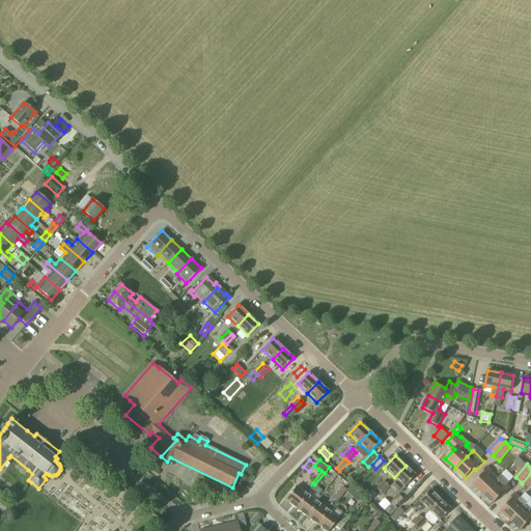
[(406,466),(394,477),(403,486),(415,475),(406,466)]
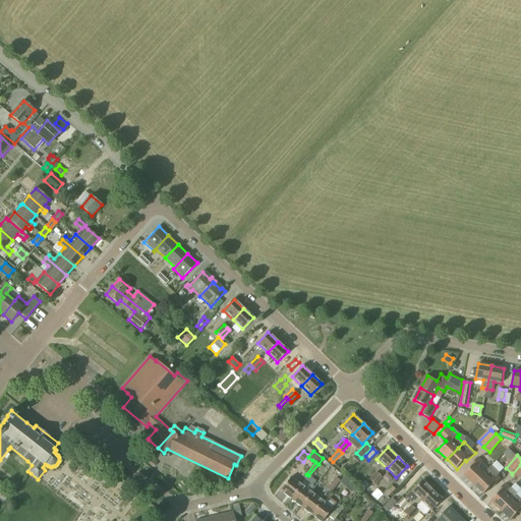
[(474,484),(474,485),(485,473),(484,473),(478,467),(483,462),(478,457),(470,464),(473,466),(464,475),(474,484)]
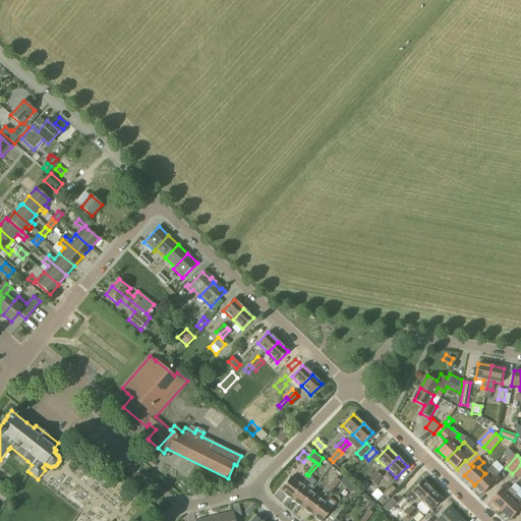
[(319,464),(308,475),(310,477),(321,465),(319,464)]
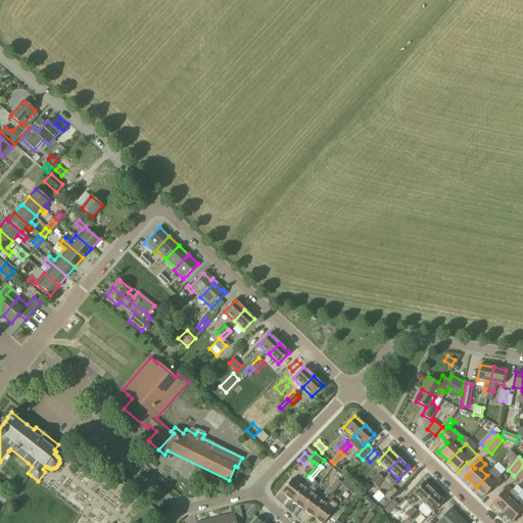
[(522,467),(514,476),(520,481),(522,477),(522,467)]
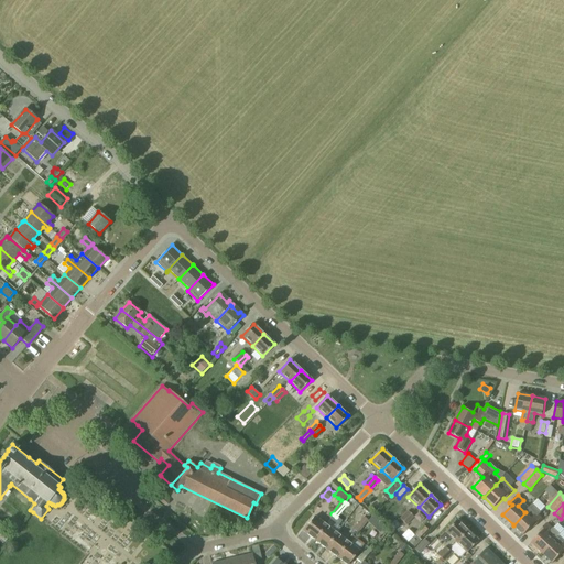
[(525,512),(513,525),(524,535),(533,525),(534,528),(543,518),(539,514),(541,512),(532,505),(524,512),(525,512)]
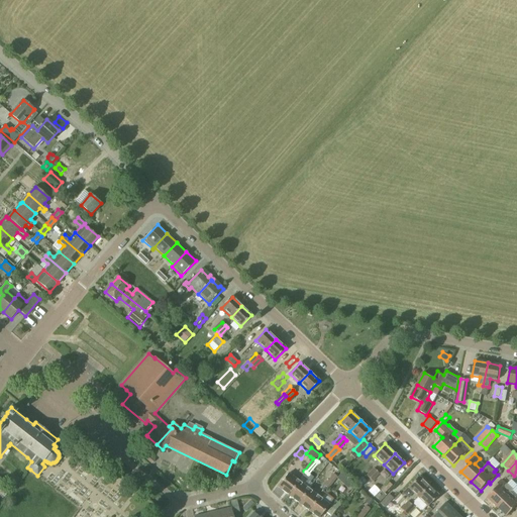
[(370,479),(377,471),(374,468),(367,476),(370,479)]
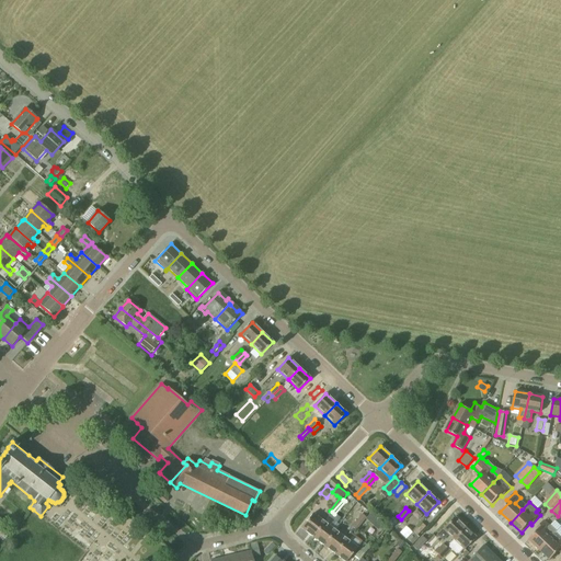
[(207,519),(212,511),(206,508),(203,517),(207,519)]
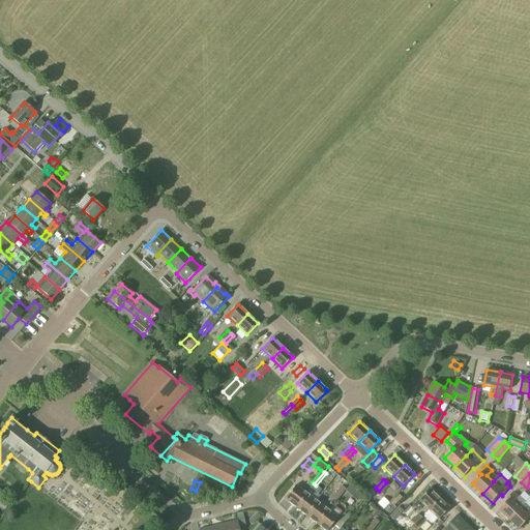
[(389,486),(395,492),(401,487),(393,480),(389,486)]
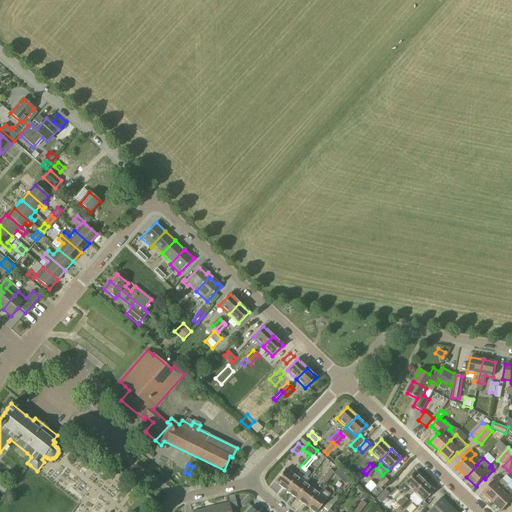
[(376,468),(373,466),(366,474),(369,476),(376,468)]
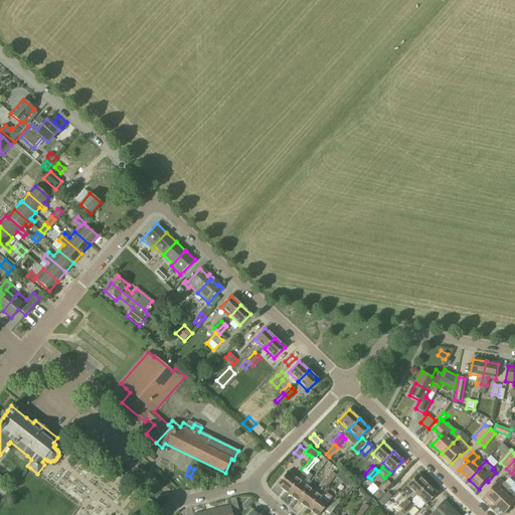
[(287,493),(298,480),(287,472),(277,485),(287,493)]
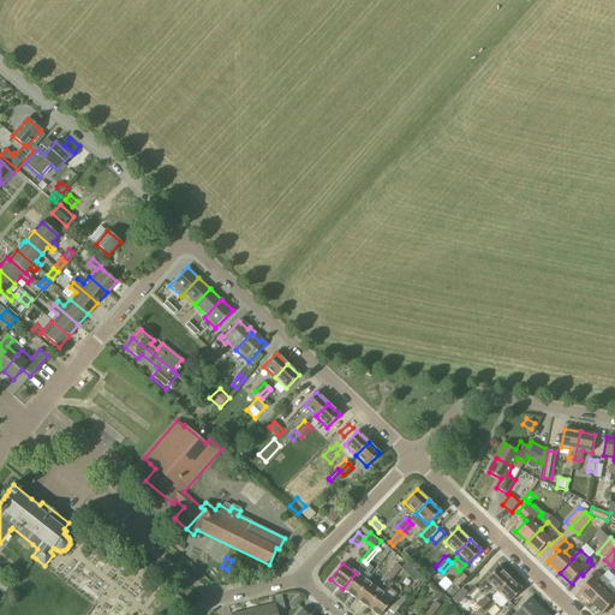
[(386,578),(388,580),(399,566),(396,563),(386,578)]
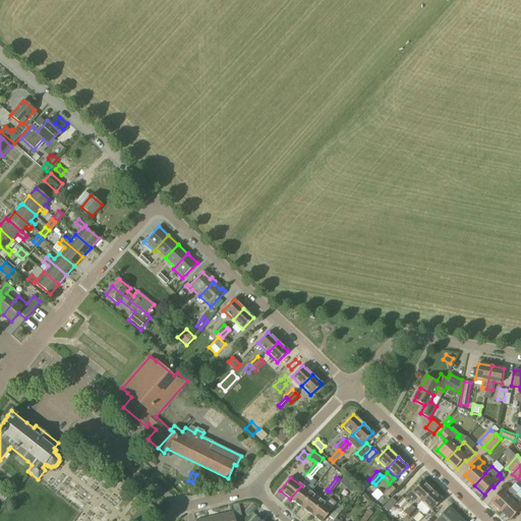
[(338,479),(329,491),(332,494),(341,481),(338,479)]
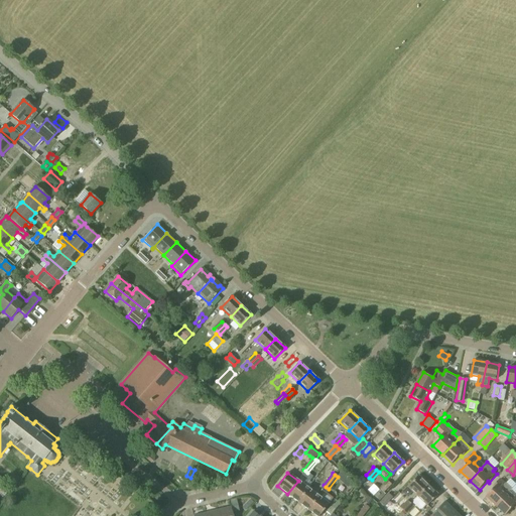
[(417,497),(427,486),(418,476),(407,487),(417,497)]
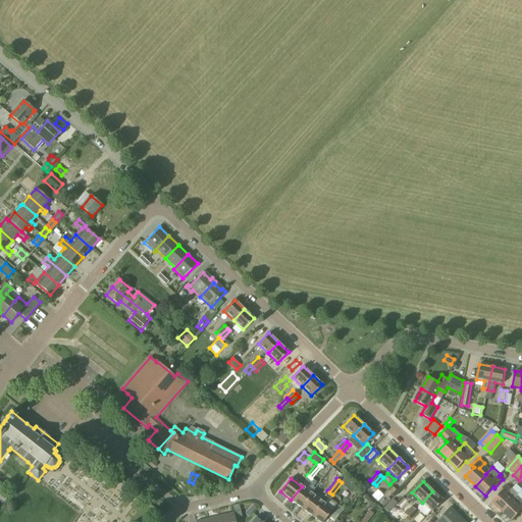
[(502,512),(517,497),(519,494),(512,487),(512,488),(507,483),(499,492),(501,493),(492,503),(502,512)]
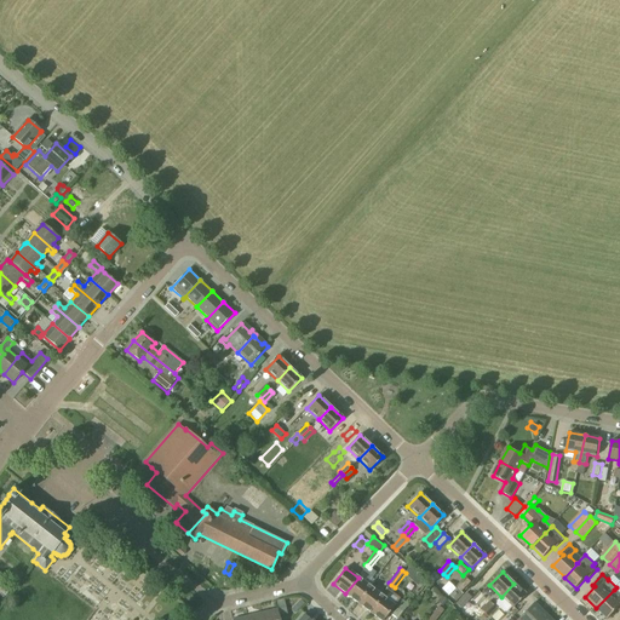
[(359,603),(371,586),(359,578),(345,593),(359,603)]
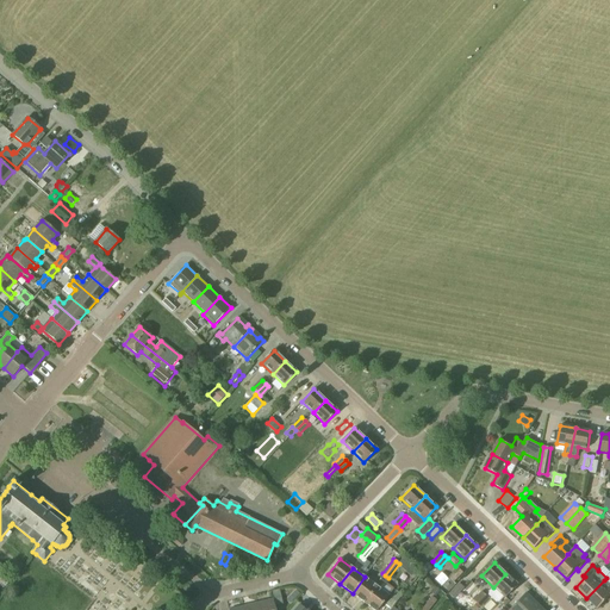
[(459,568),(449,578),(454,582),(464,572),(459,568)]
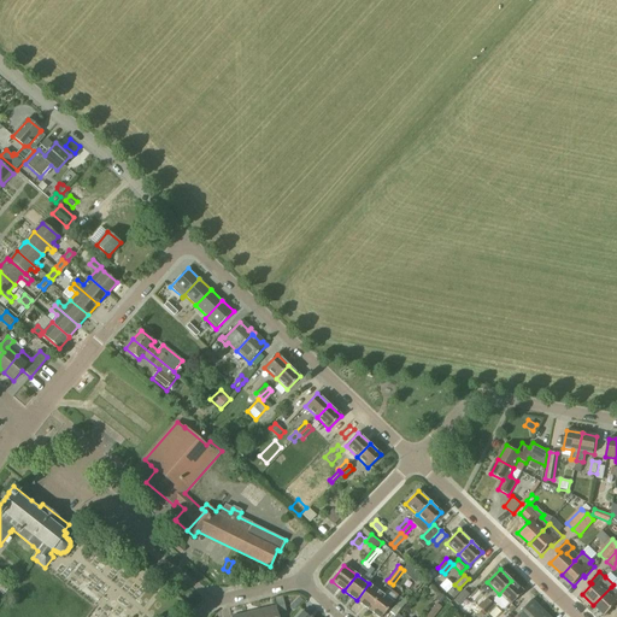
[(511,581),(499,594),(510,605),(523,592),(511,581)]
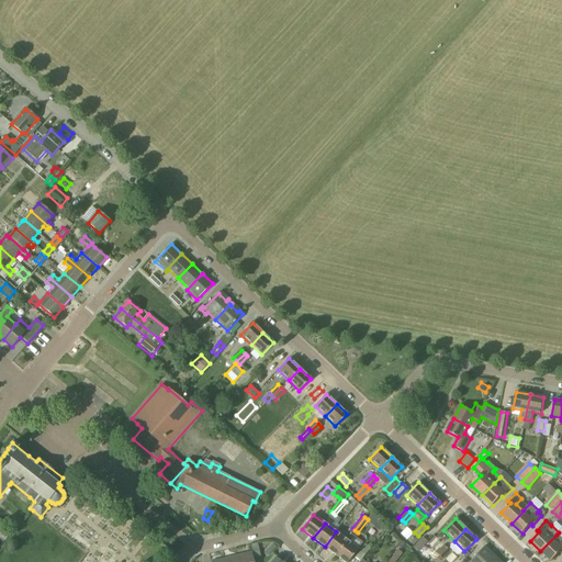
[(336,555),(347,540),(336,531),(325,547),(336,555)]
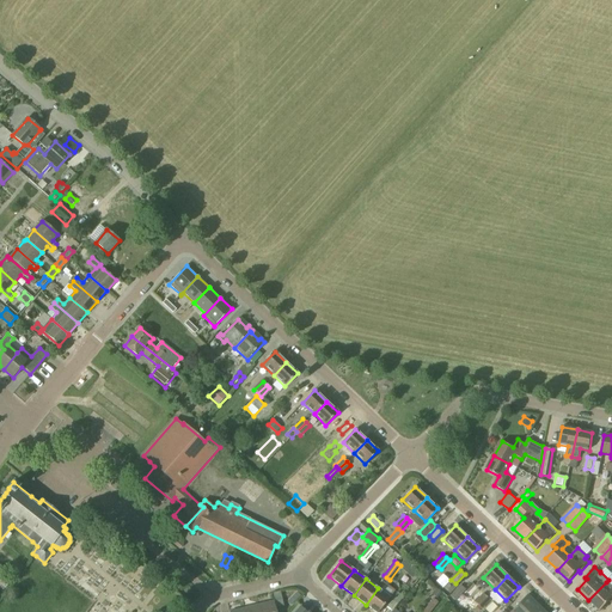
[(611,587),(606,582),(588,600),(600,611),(610,601),(611,603),(611,601),(611,587)]
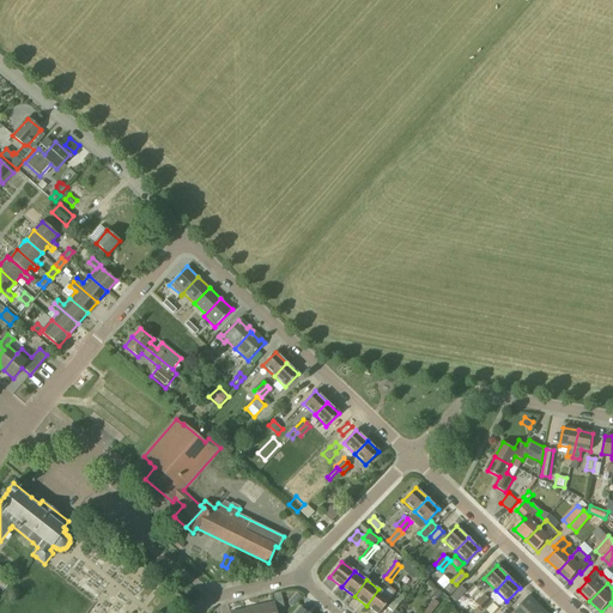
[(466,589),(461,586),(448,600),(451,604),(455,600),(456,600),(466,589)]
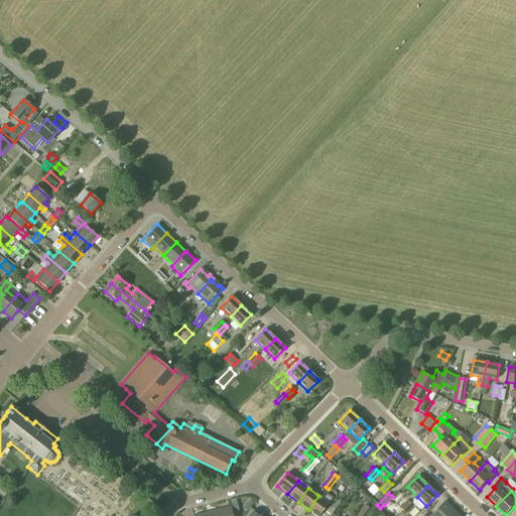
[(327,512),(331,515),(344,498),(339,495),(327,512)]
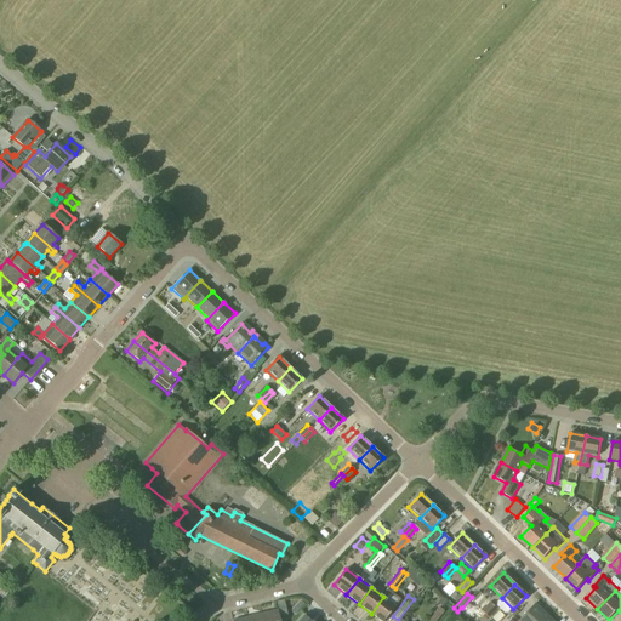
[(383,597),(371,614),(380,620),(385,620),(396,607),(383,597)]
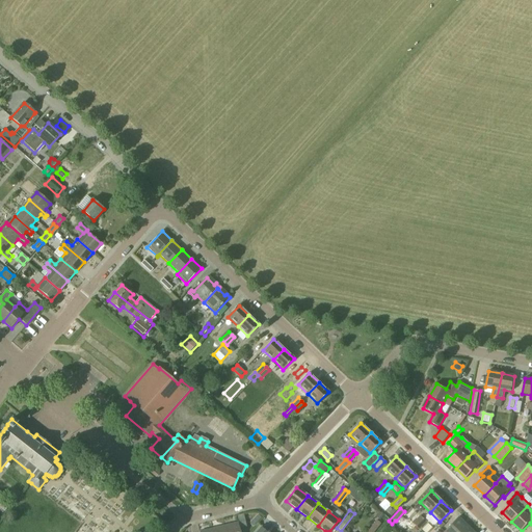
[(259,514),(250,523),(254,526),(262,517),(259,514)]
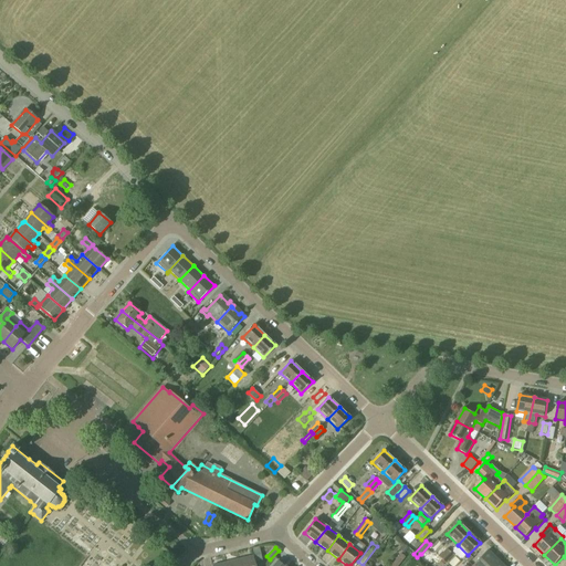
[(442,559),(450,552),(446,547),(438,556),(442,559)]
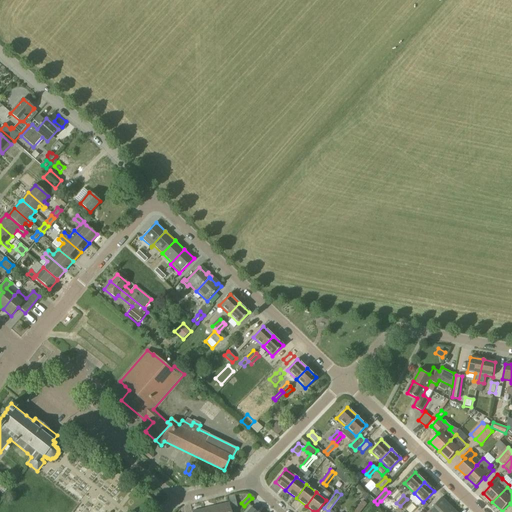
[(410,501),(407,499),(400,506),(402,509),(410,501)]
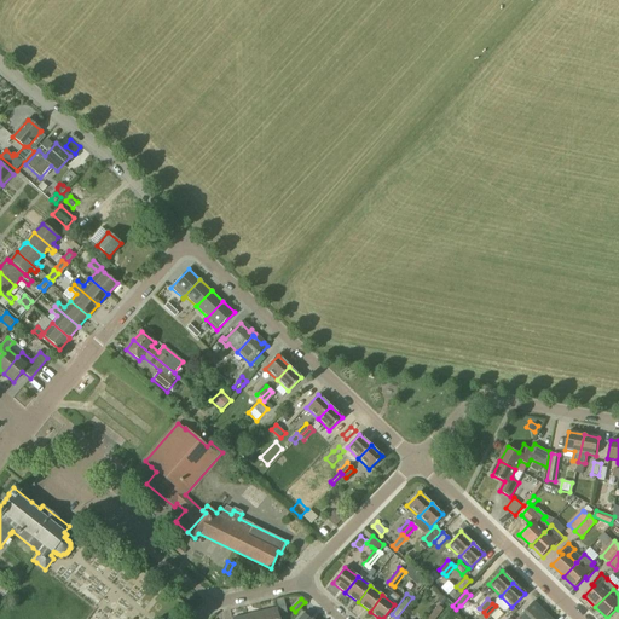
[(427,618),(432,618),(441,607),(439,605),(427,618)]
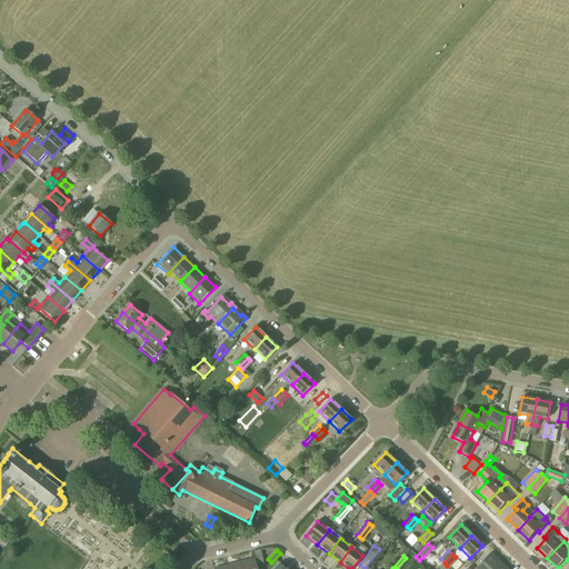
[(497,568),(502,565),(498,561),(497,562),(488,556),(475,568),(497,568)]
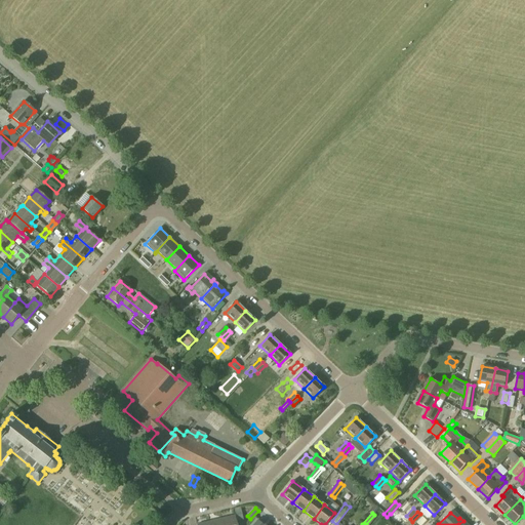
[(369,524),(376,517),(374,515),(366,524),(369,524)]
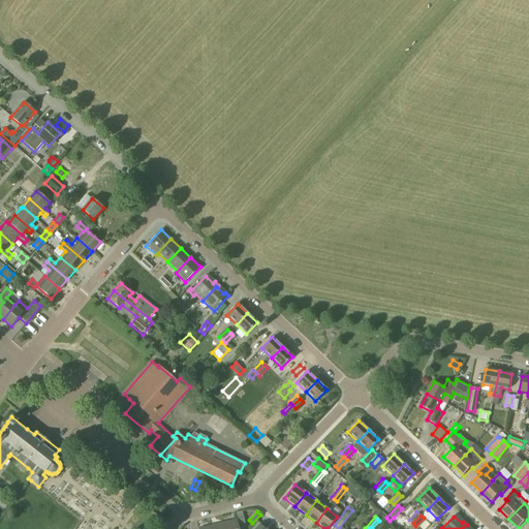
[(224,523),(225,528),(239,528),(237,520),(224,523)]
